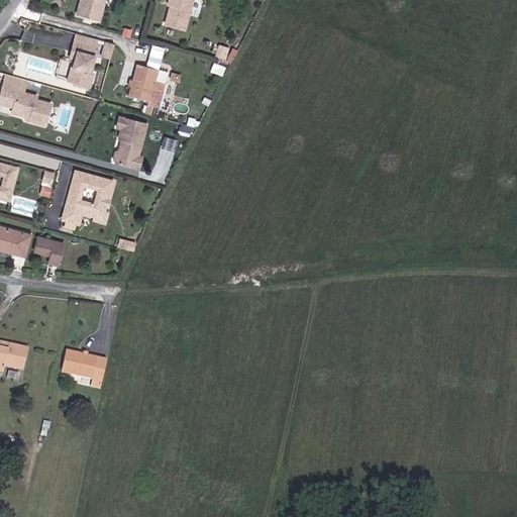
[(81,0),(77,16),(99,22),(105,0),(81,0)]
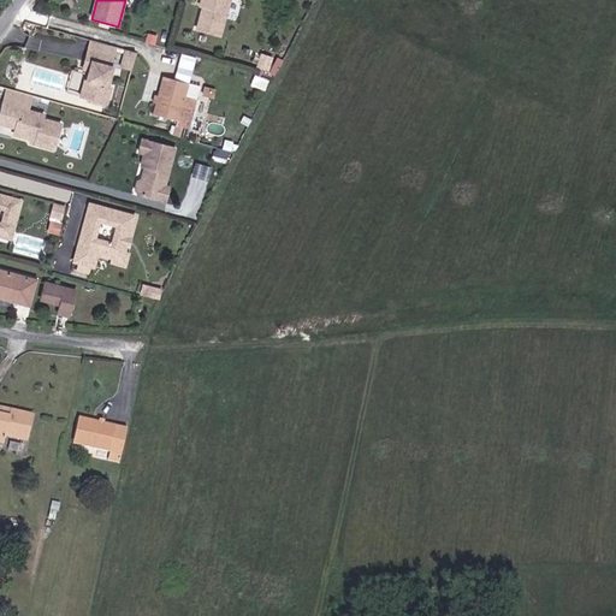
[(200,0),(202,5),(201,9),(195,29),(219,36),(227,0),(200,0)]
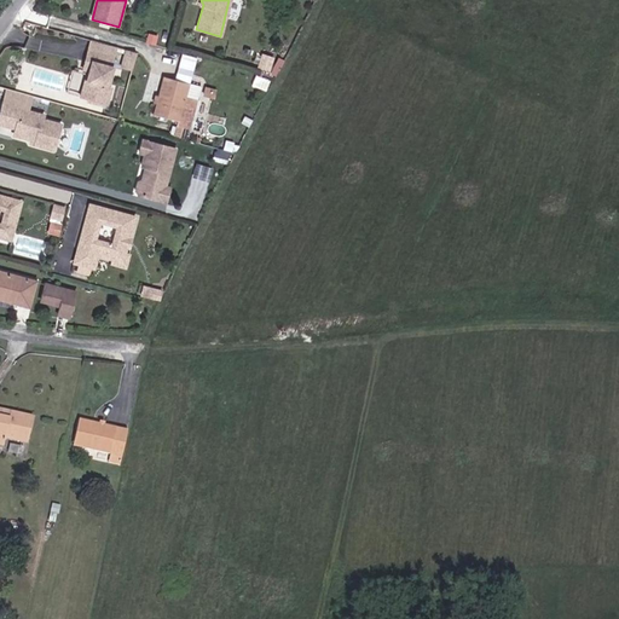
[(86,51),(84,62),(92,63),(90,71),(88,75),(87,82),(90,84),(86,98),(108,104),(111,88),(106,87),(111,68),(110,68),(113,57),(86,51)]
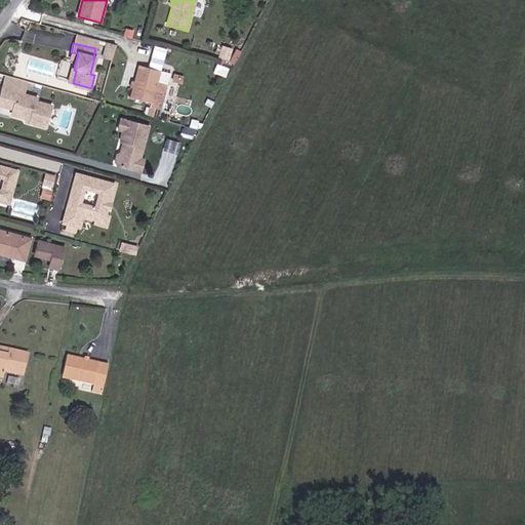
[(116,45),(109,43),(105,56),(112,58),(116,45)]
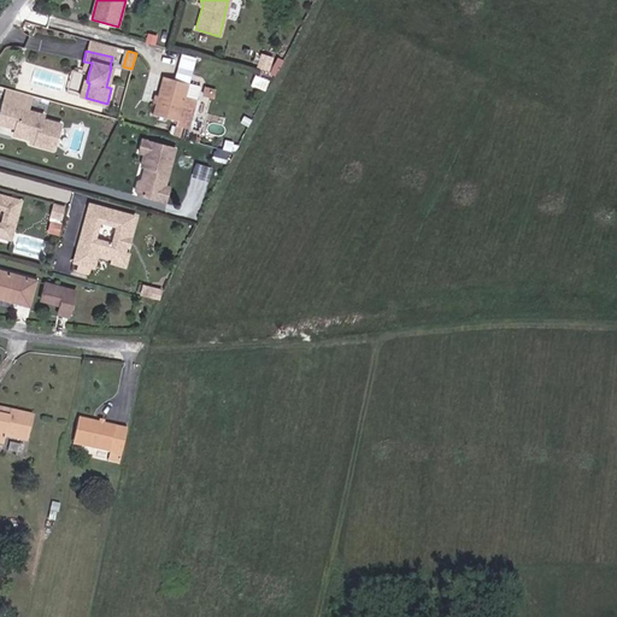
[(163,80),(158,98),(162,99),(159,106),(156,105),(152,116),(177,122),(178,118),(181,107),(187,86),(163,80)]
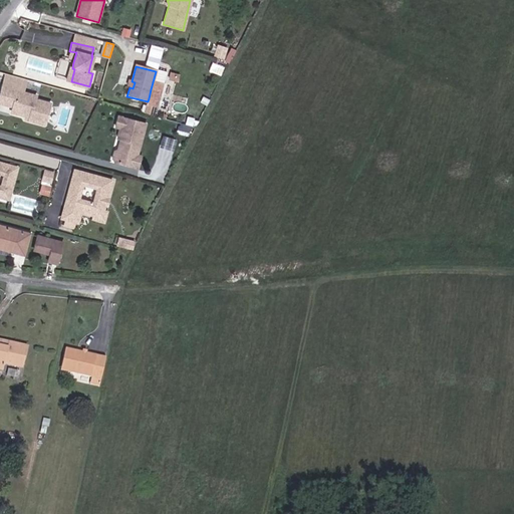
[(4,74),(1,86),(21,91),(24,80),(4,74)]
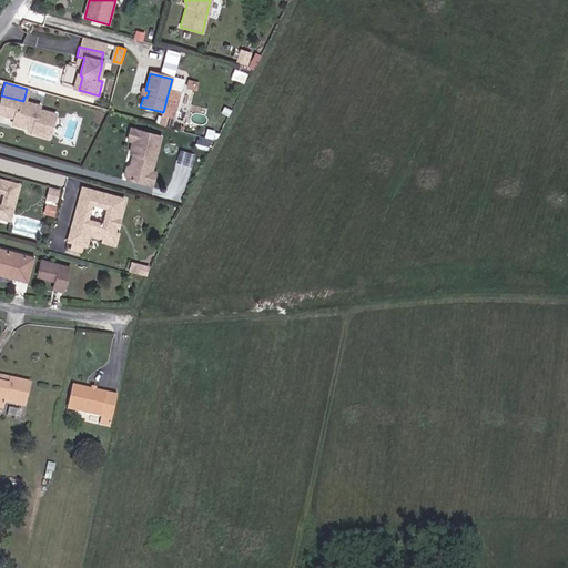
[(33,129),(32,133),(49,137),(56,113),(38,109),(39,105),(23,101),(1,95),(0,101),(0,113),(13,118),(12,123),(28,128),(33,129)]
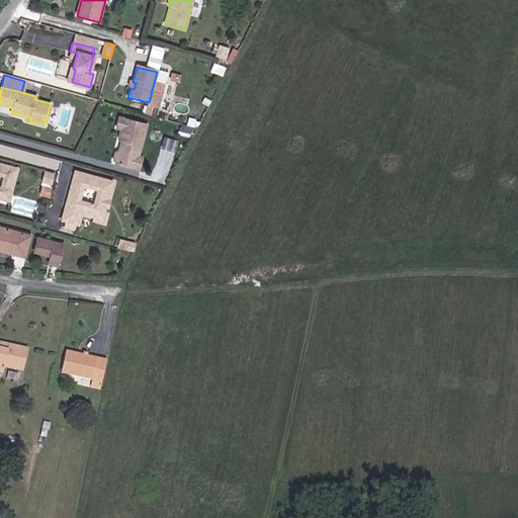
[(117,116),(116,118),(146,126),(146,124),(117,116)]
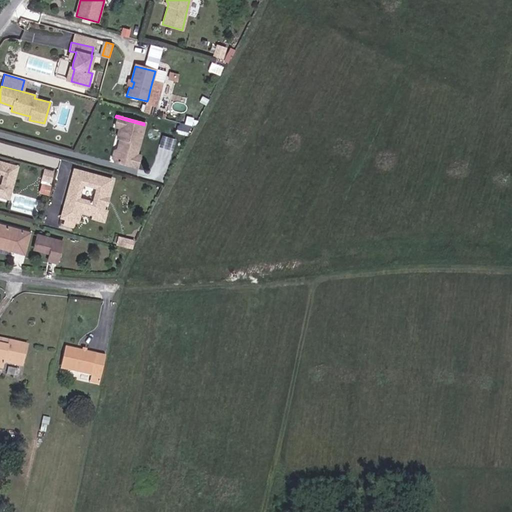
[(144,125),(115,117),(114,125),(118,127),(116,137),(119,138),(122,139),(120,144),(116,146),(115,152),(113,159),(113,162),(131,167),(132,159),(136,156),(144,125)]
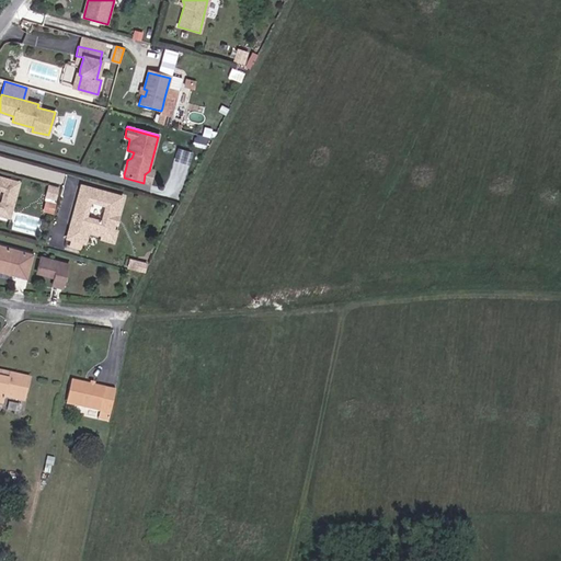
[(152,171),(149,171),(145,174),(144,183),(149,184),(152,171)]
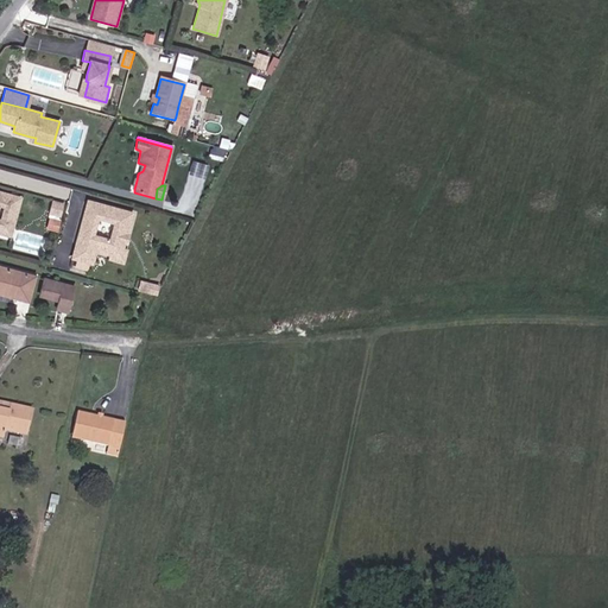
[(0,232),(13,236),(24,200),(0,192),(0,232)]
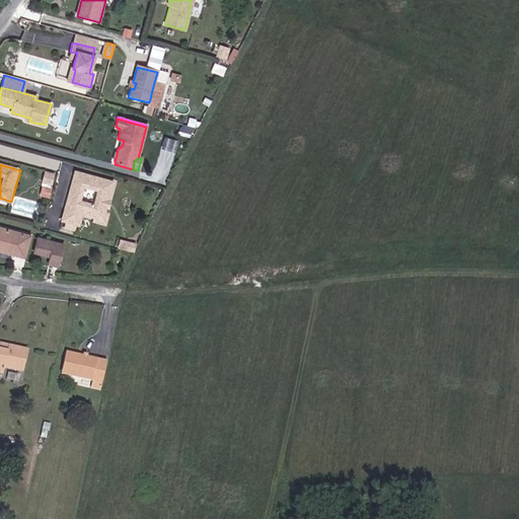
[(40,194),(49,197),(56,171),(47,168),(40,194)]
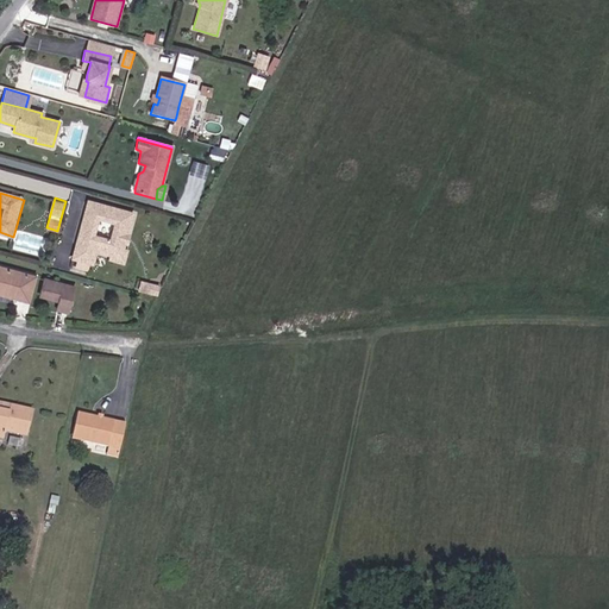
[(125,236),(129,234),(135,213),(90,201),(74,258),(93,264),(96,251),(111,256),(117,257),(123,253),(124,250),(126,242),(124,239),(125,236)]
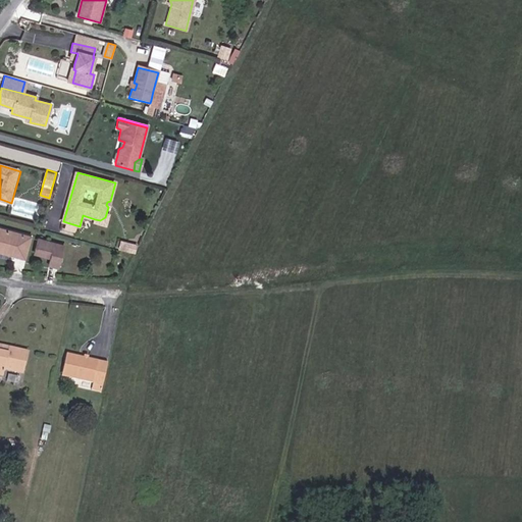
[(110,215),(106,214),(105,217),(100,220),(95,219),(95,223),(107,226),(110,215)]
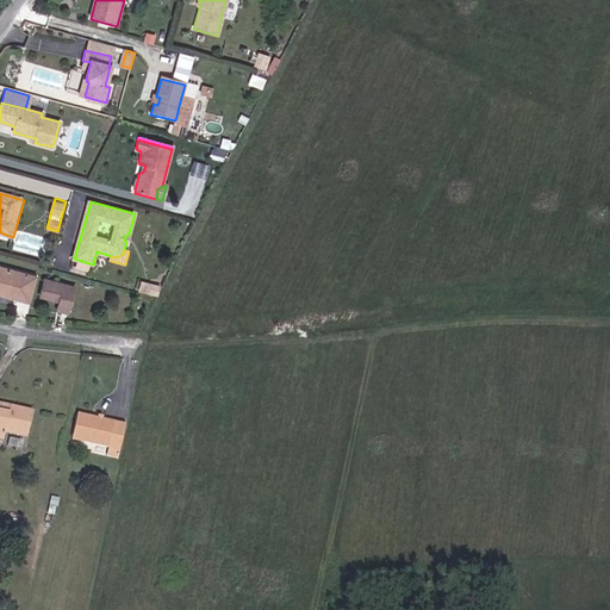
[(0,294),(27,302),(35,278),(0,268),(0,294)]
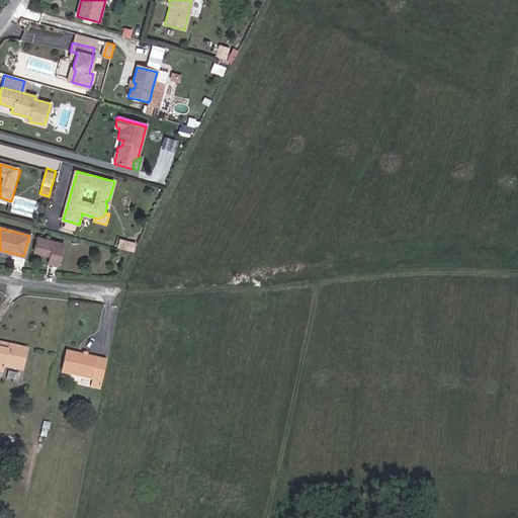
[(38,238),(36,246),(53,251),(52,257),(50,263),(58,265),(64,245),(38,238)]
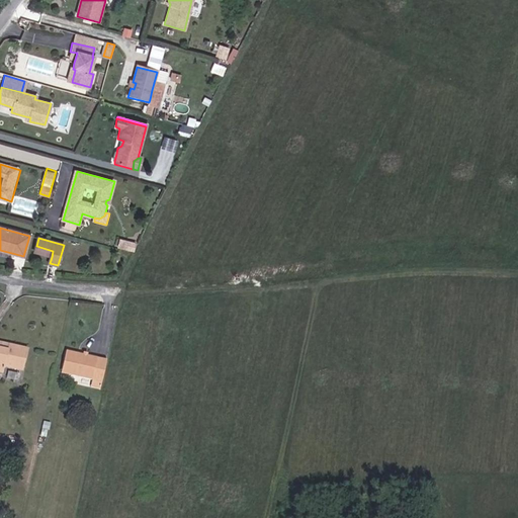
[(34,252),(52,257),(53,251),(36,246),(34,252)]
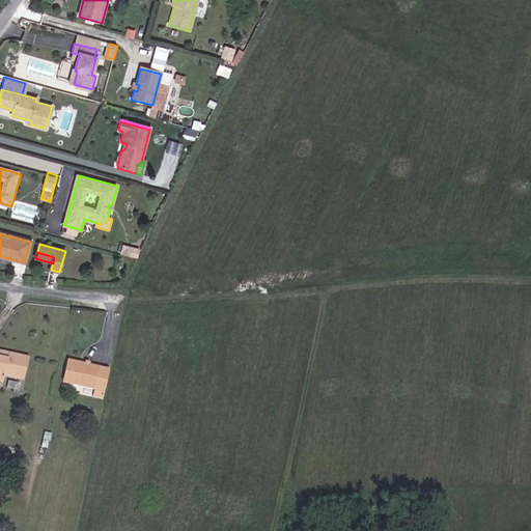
[(7,359),(0,357),(0,381),(2,382),(4,374),(24,379),(29,358),(8,353),(7,359)]
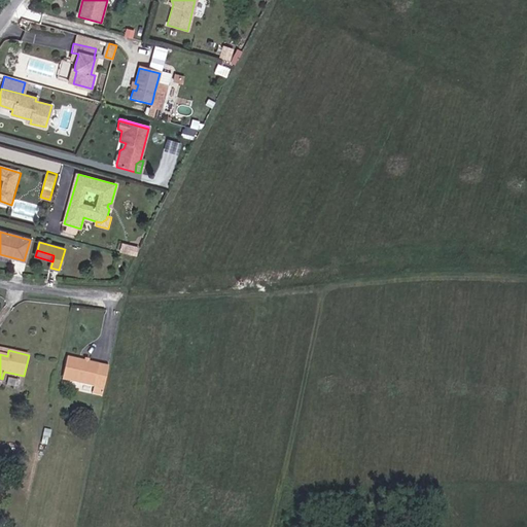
[(109,363),(69,355),(63,378),(95,385),(104,387),(109,363)]
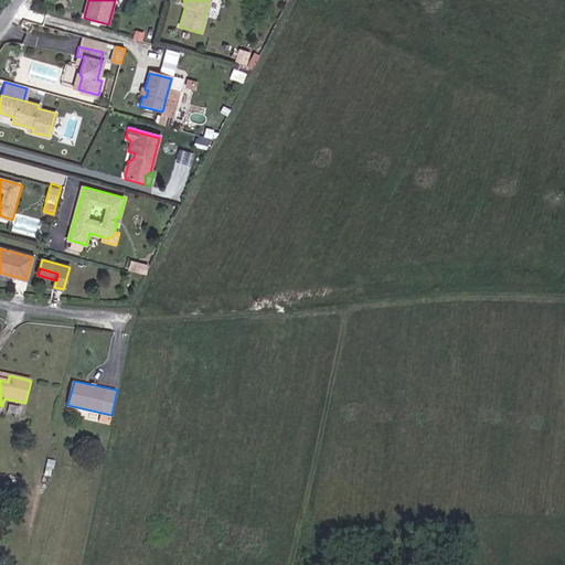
[(112,415),(102,413),(99,420),(110,423),(112,415)]
